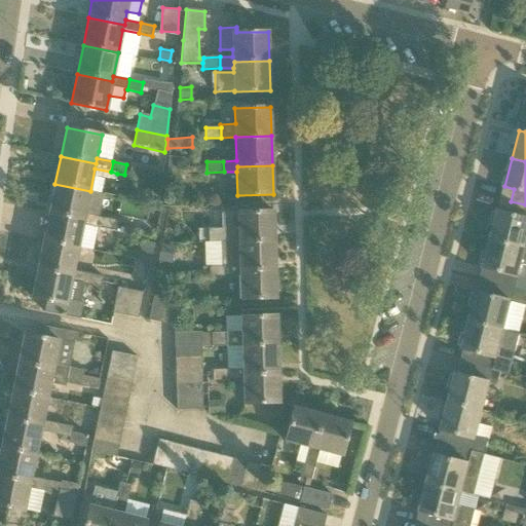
[(90,191),(54,184),(49,213),(84,220),(85,215),(90,191)]
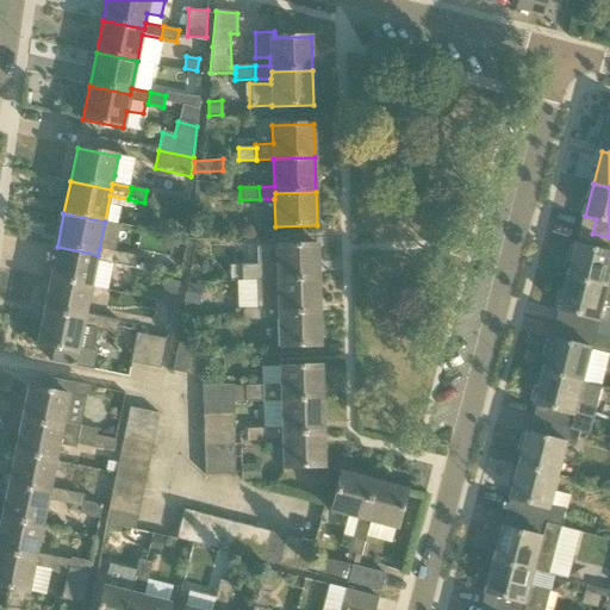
[(609,288),(609,286),(609,237),(592,234),(589,247),(578,244),(570,278),(609,288)]
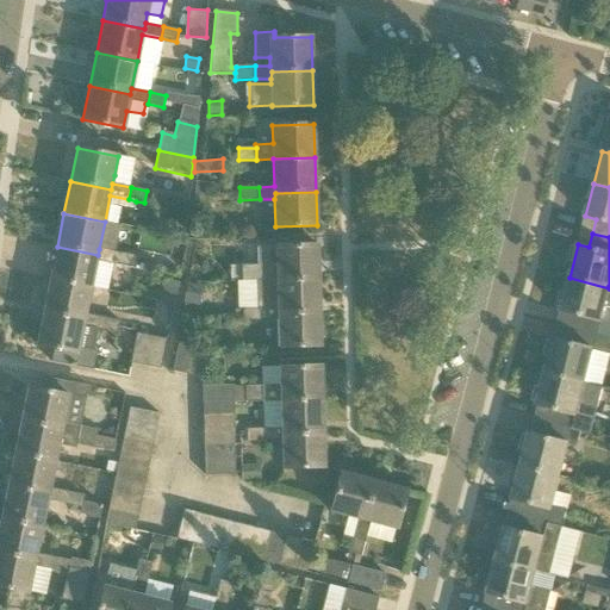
[(256,281),(318,279),(317,246),(256,247),(257,266),(241,267),(242,280),(242,281),(256,281)]
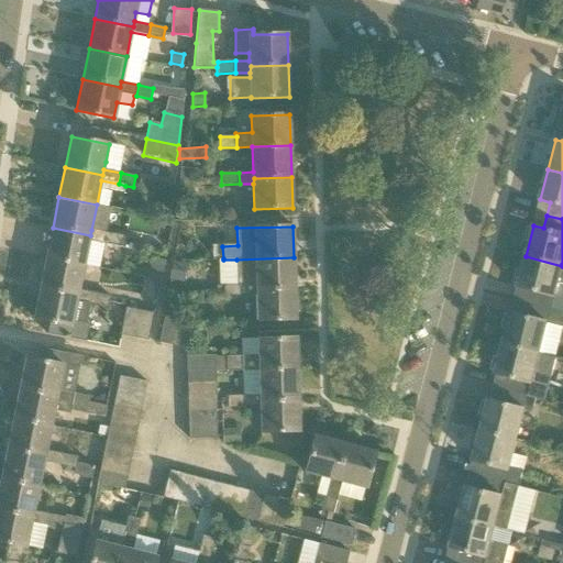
[(108,233),(91,230),(90,235),(53,228),(46,257),(85,265),(89,241),(106,244),(108,233)]
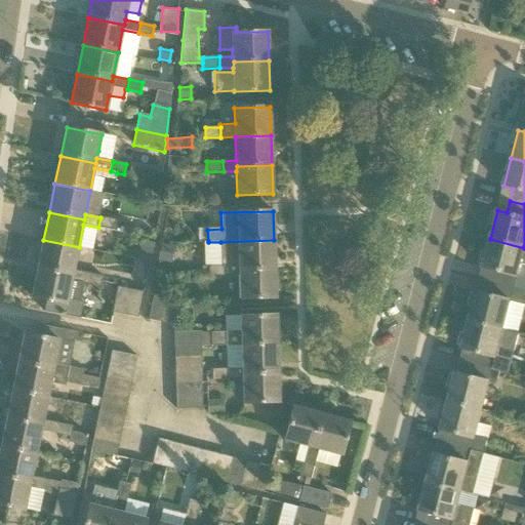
[(101,217),(98,228),(112,231),(114,219),(101,217)]
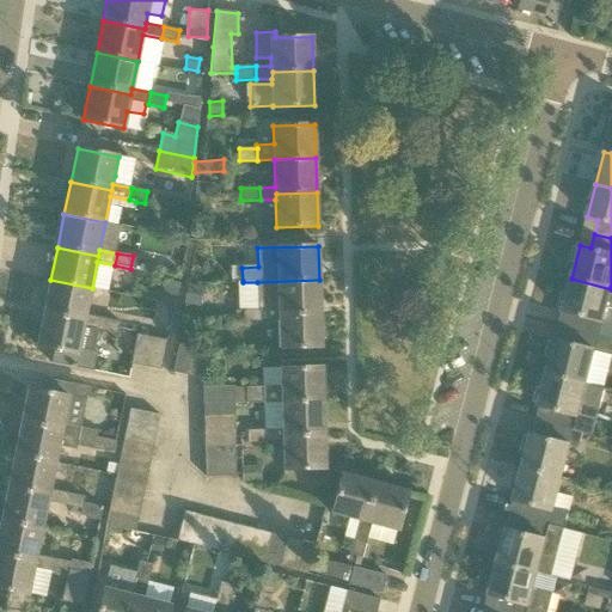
[(611,288),(611,289),(571,279),(562,312),(573,314),(569,329),(611,340),(611,288)]
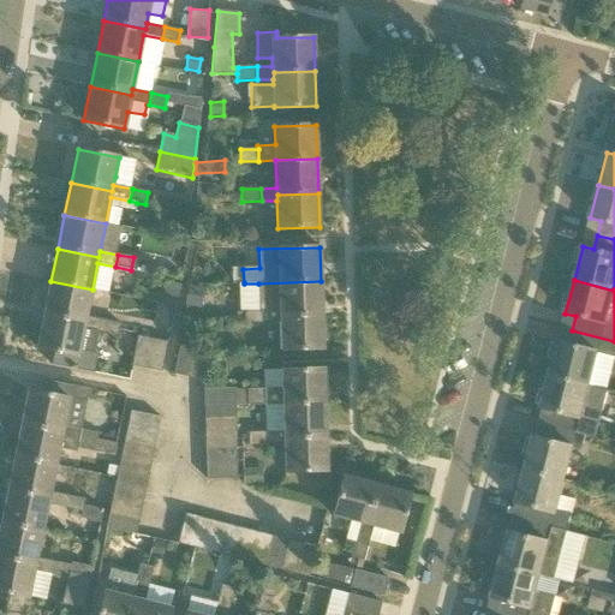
[(85,323),(87,317),(93,290),(51,281),(43,315),(85,323)]
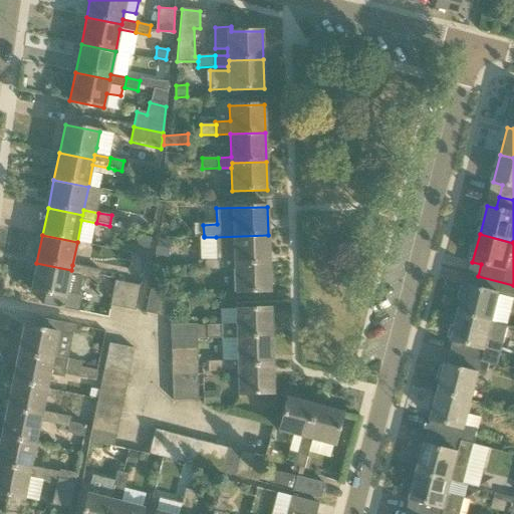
[(235,264),(269,263),(268,235),(216,237),(216,259),(221,259),(222,270),(235,270),(235,264)]
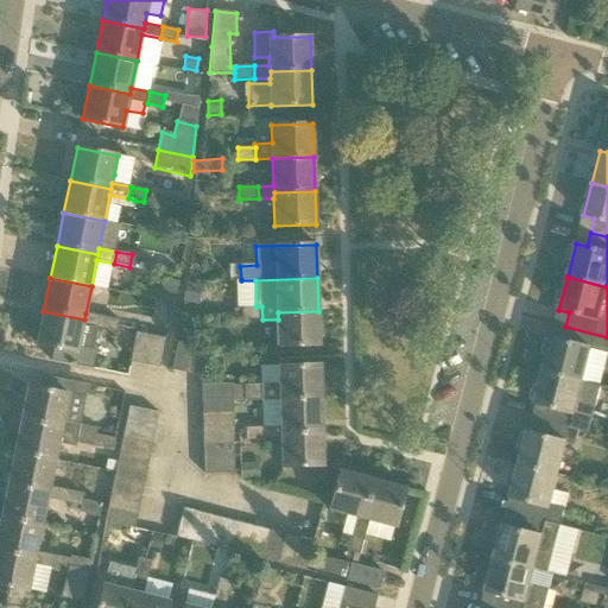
[(163,279),(158,301),(175,304),(178,283),(163,279)]
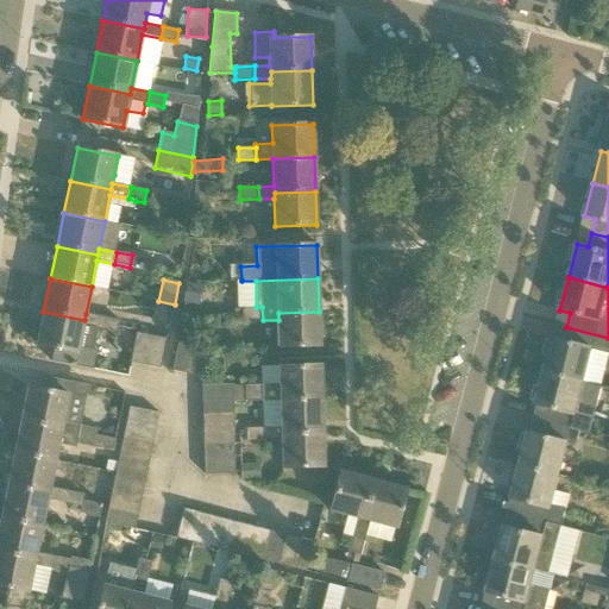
[(199,307),(202,286),(187,283),(183,305),(199,307)]
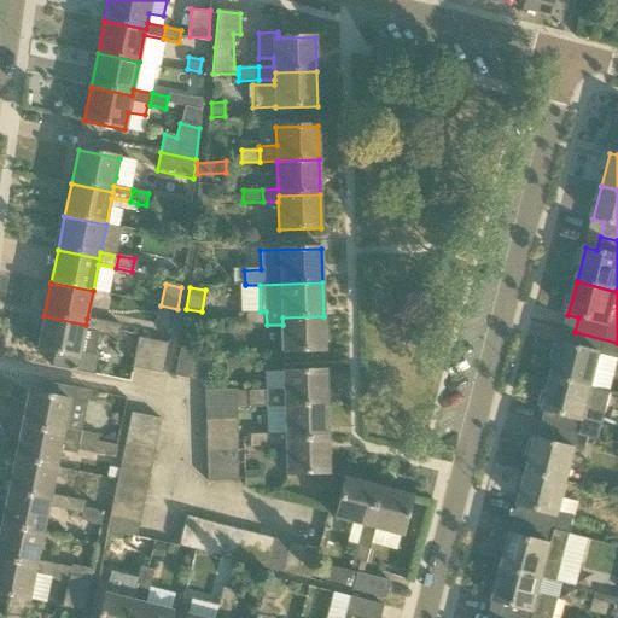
[(246,326),(267,325),(266,312),(260,312),(246,313),(246,326)]
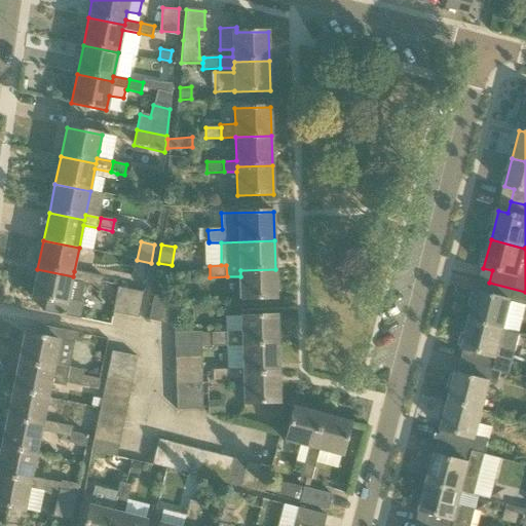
[(89,274),(74,271),(73,276),(37,269),(32,298),(48,301),(46,311),(44,311),(44,312),(80,320),(84,303),(68,300),(72,282),(87,285),(89,274)]
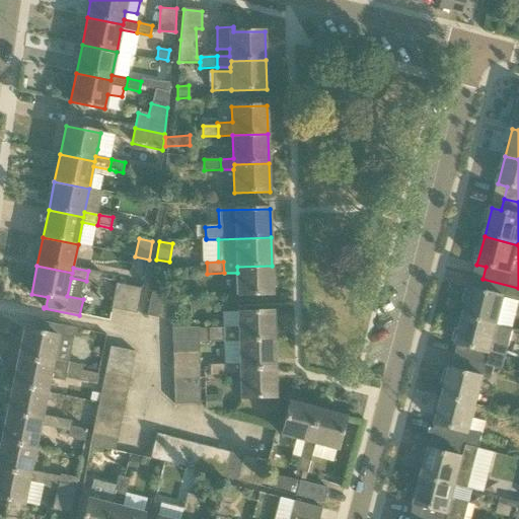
[(237,267),(237,273),(238,296),(273,295),(272,266),(237,267)]
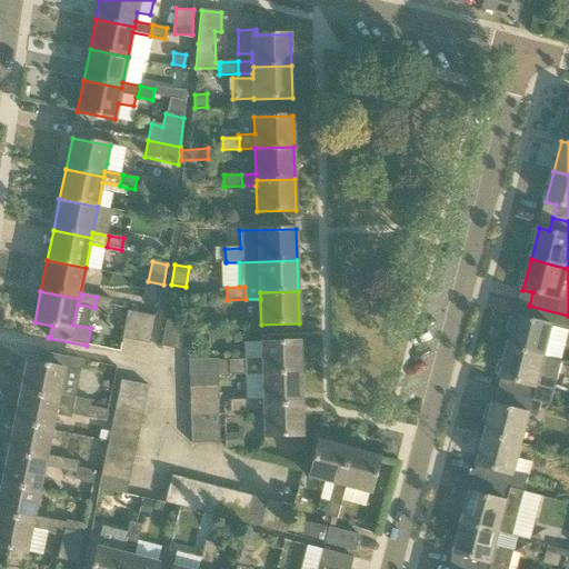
[(97,297),(95,308),(109,311),(111,300),(97,297)]
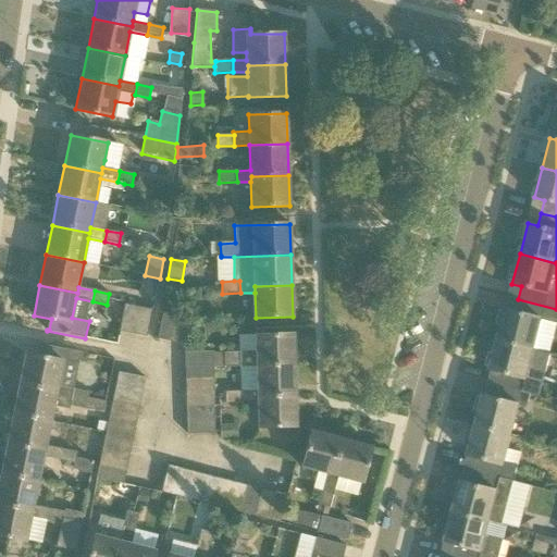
[(556,309),(518,299),(515,311),(505,309),(497,339),(534,349),(542,321),(556,324),(556,309)]
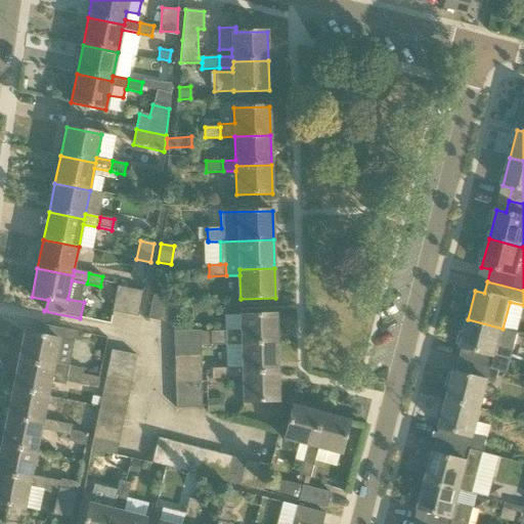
[(125,315),(131,290),(118,287),(113,312),(125,315)]
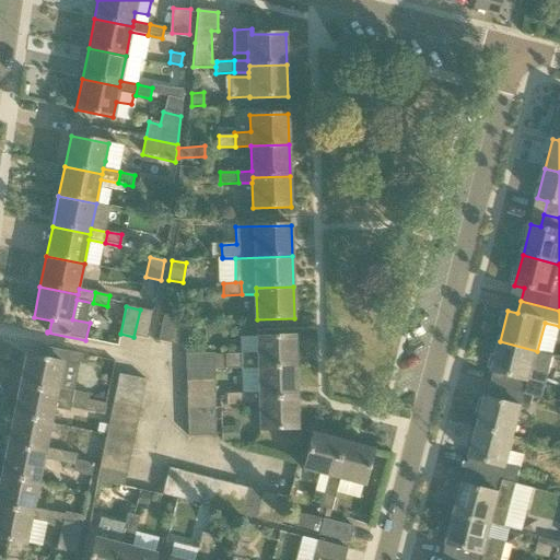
[(140,310),(133,337),(147,339),(152,312),(140,310)]
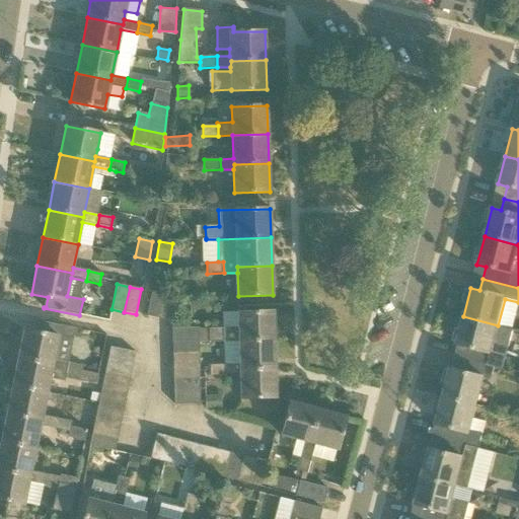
[(147,316),(161,319),(166,294),(152,291),(147,316)]
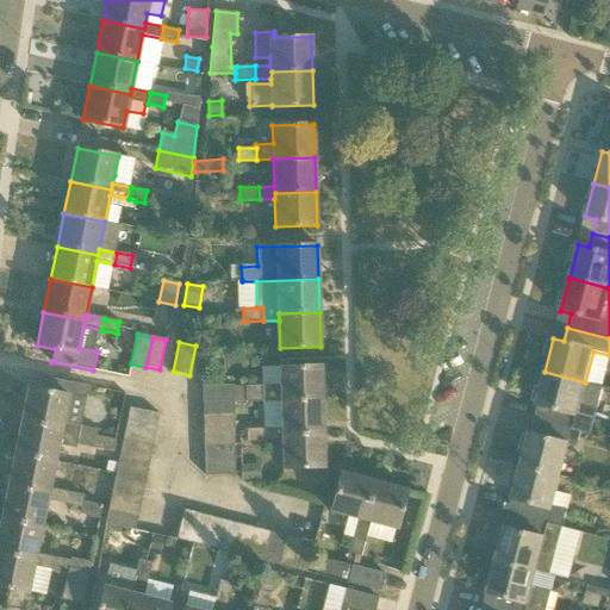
[(209,348),(195,346),(190,375),(203,378),(209,348)]
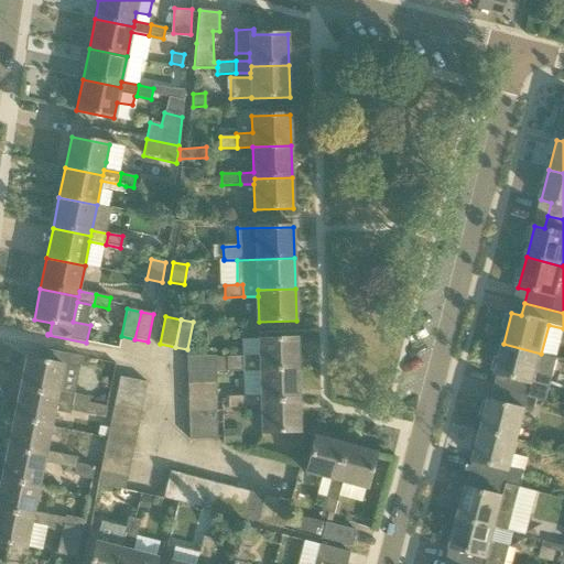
[(241,359),(215,359),(216,370),(216,372),(259,371),(297,370),(296,339),(258,340),(259,357),(241,357),(241,359)]
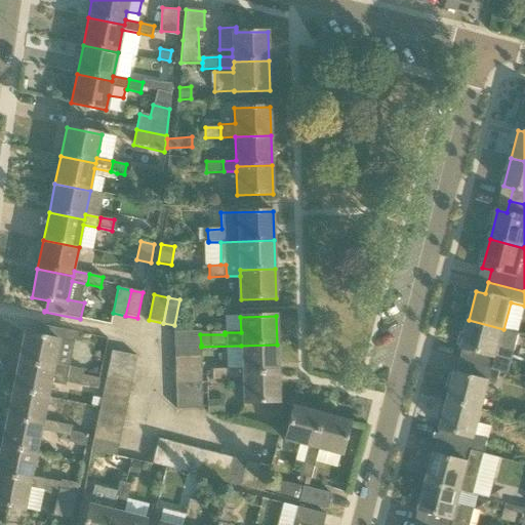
[(503,331),(503,329),(469,320),(461,349),(471,351),(468,363),(500,372),(509,374),(518,335),(503,331)]
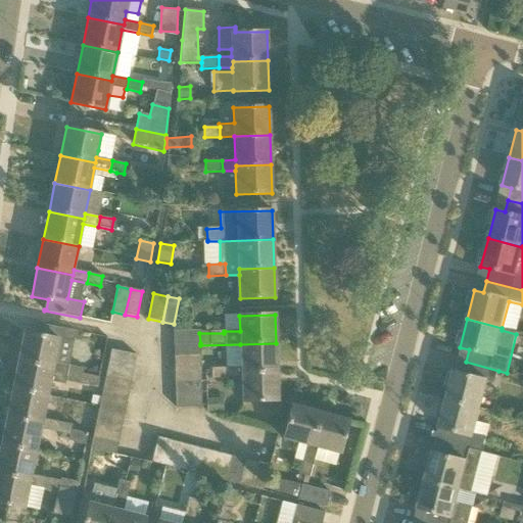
[(200,343),(199,333),(199,331),(174,331),(174,344),(200,343)]
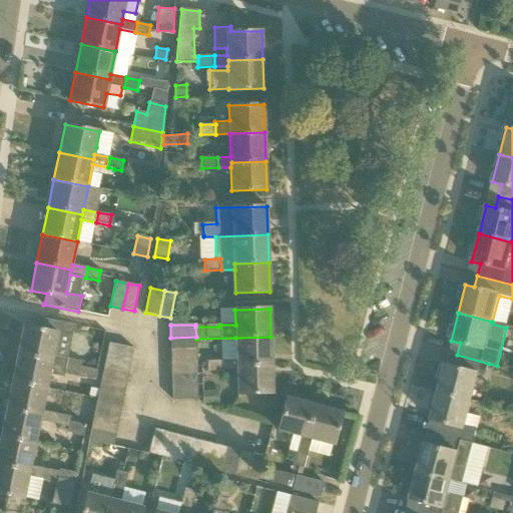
[(52,361),(53,356),(58,333),(23,326),(18,354),(52,361)]
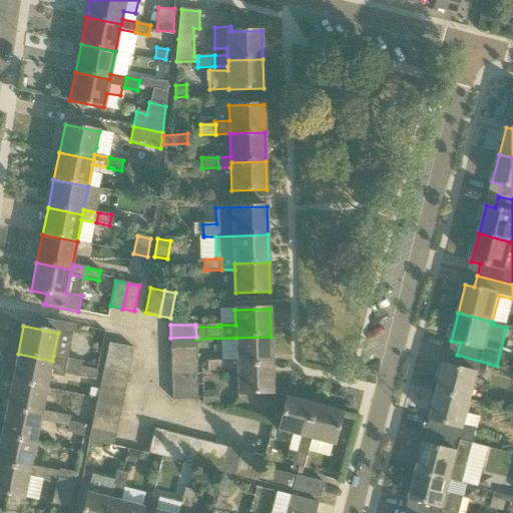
[(196,350),(196,339),(196,337),(170,338),(170,350),(196,350)]
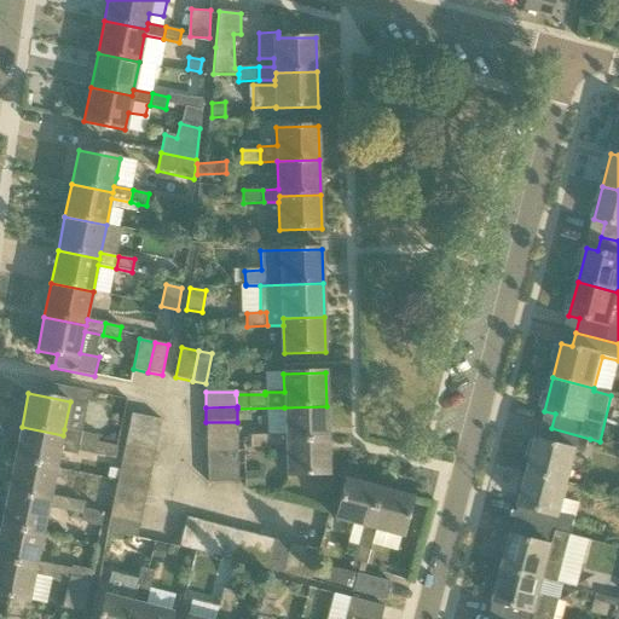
[(327,406),(284,408),(285,435),(271,435),(271,449),(287,447),(287,441),(328,440),(327,406)]
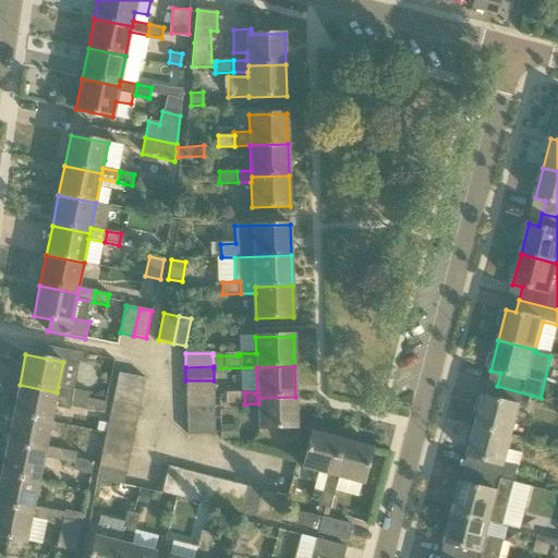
[(116,387),(143,391),(145,378),(119,373),(116,387)]
